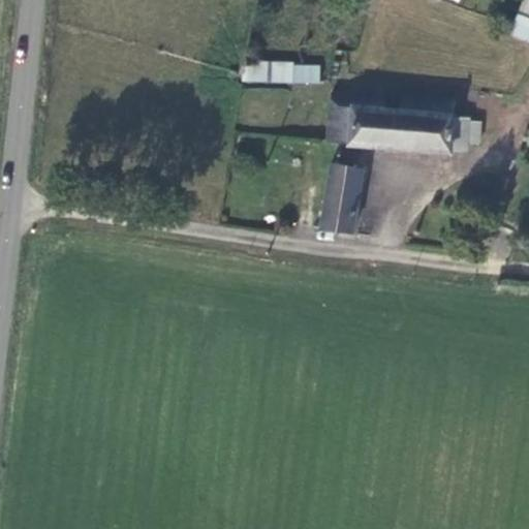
[(528,0),(526,0),(514,34),(528,39),(528,0)]
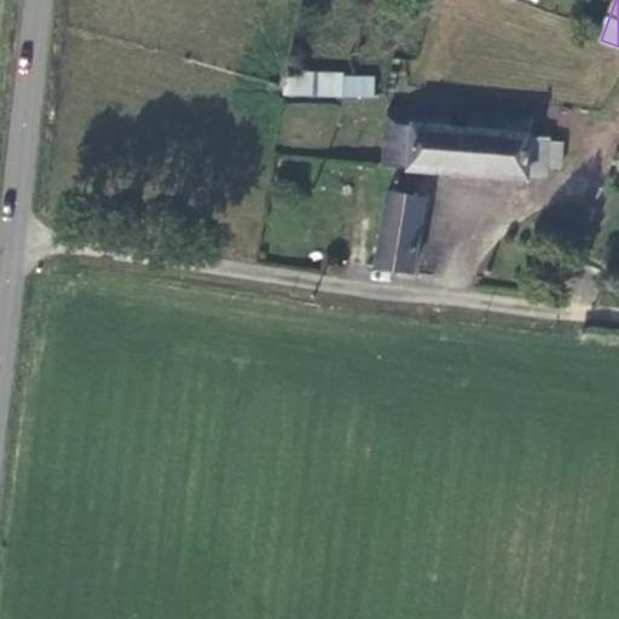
[(372,94),(374,75),(343,74),(343,69),(283,67),(282,93),(341,96),(341,93),(372,94)]
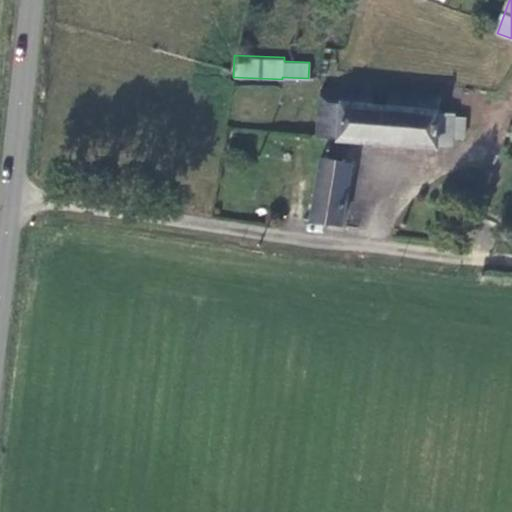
[(318,86),(314,134),(333,136),(334,139),(435,147),(436,138),(439,109),(441,92),(387,88),(386,101),(372,100),(372,89),(318,86)]
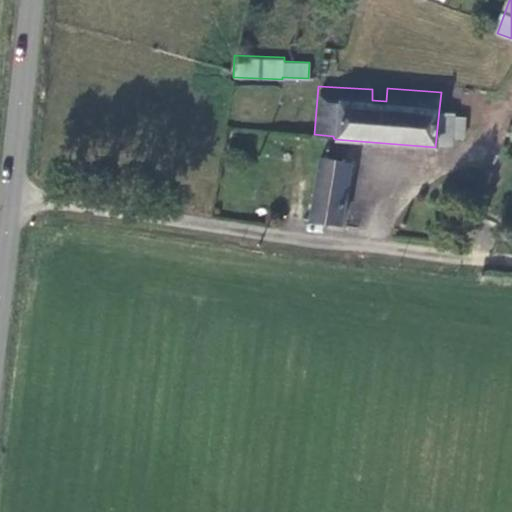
[(436,138),(452,140),(453,134),(455,115),(455,111),(439,109),(436,138)]
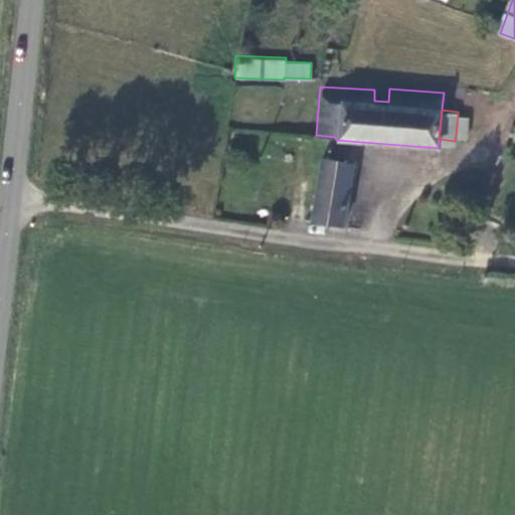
[(469,117),(458,116),(456,135),(467,136),(469,117)]
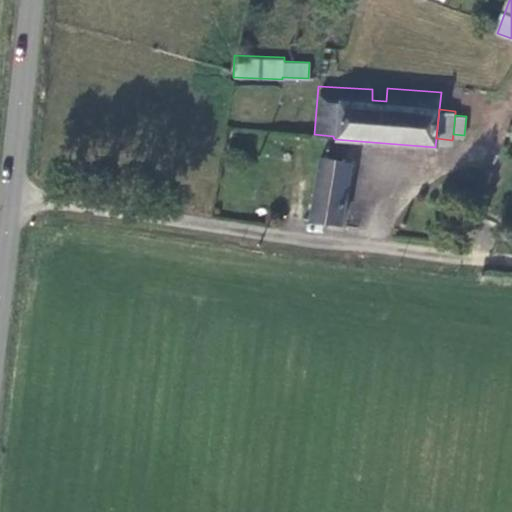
[(308,219),(342,224),(351,161),(317,156),(308,219)]
